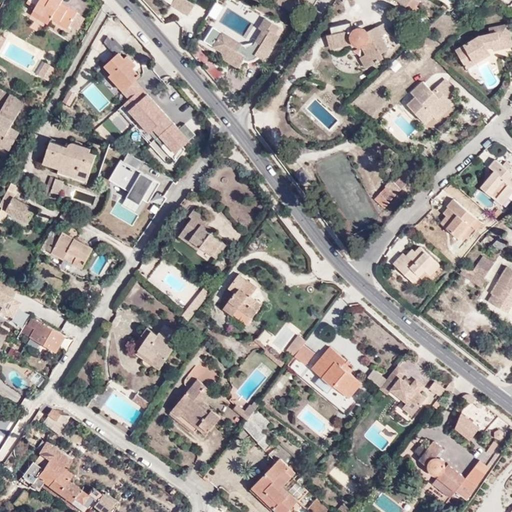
[(28,0),(27,2),(36,7),(35,9),(54,20),(69,28),(70,26),(79,10),(63,1),(63,0),(54,0),(28,0)]
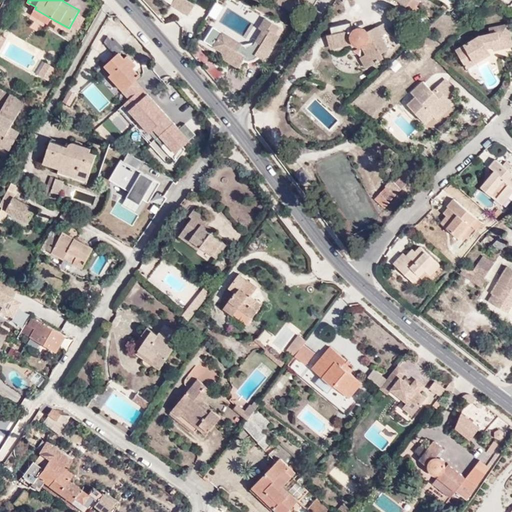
[(173,0),(171,3),(189,14),(195,3),(189,0),(173,0)]
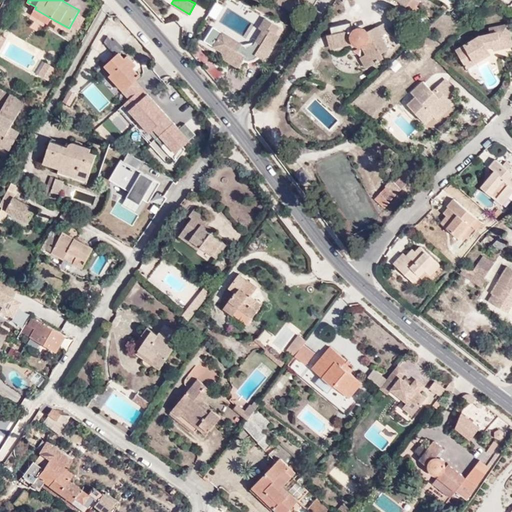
[(308,1),(305,0),(279,0),(300,14),(308,1)]
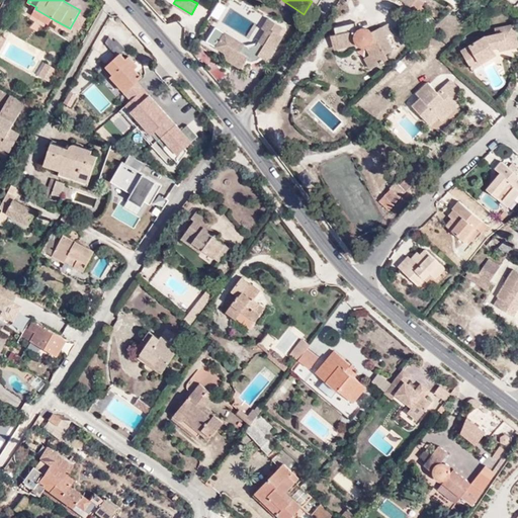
[(419,0),(391,0),(400,0),(419,13),(422,8),(418,5),(420,0),(419,0)]
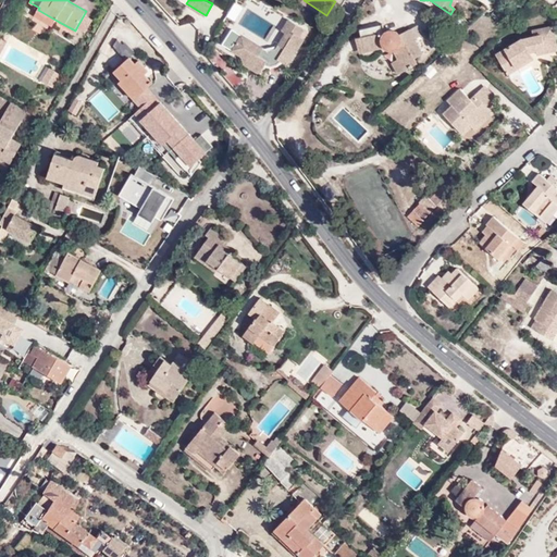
[(59,22),(38,10),(36,15),(56,26),(59,22)]
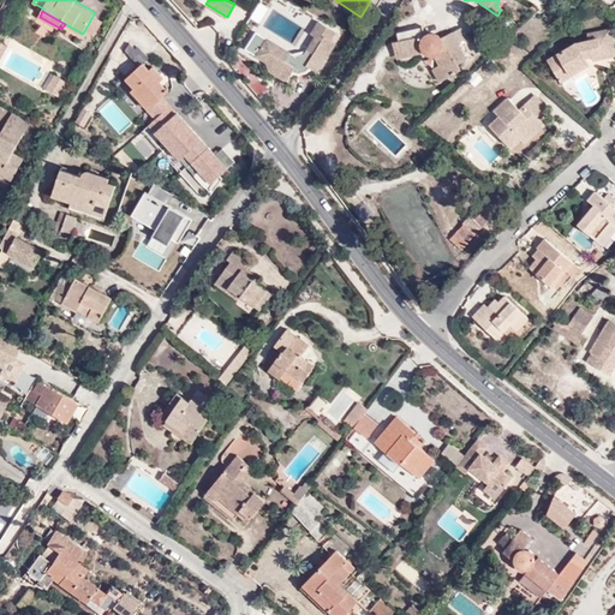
[(101,23),(93,17),(84,31),(93,37),(101,23)]
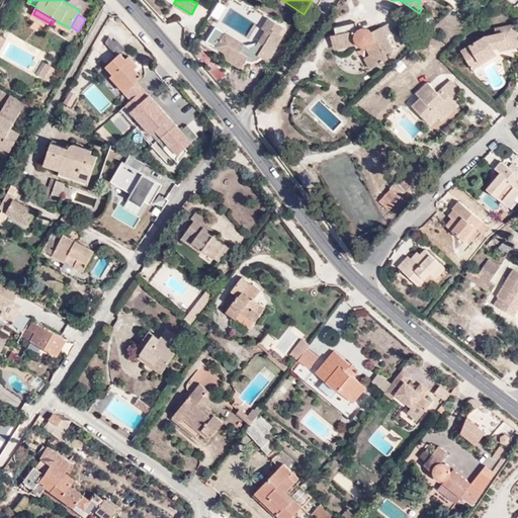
[(278,32),(281,26),(267,16),(260,27),(263,30),(256,41),(244,45),(224,31),(216,46),(224,51),(225,59),(240,68),(247,57),(258,55),(266,60),(282,34),(278,32)]
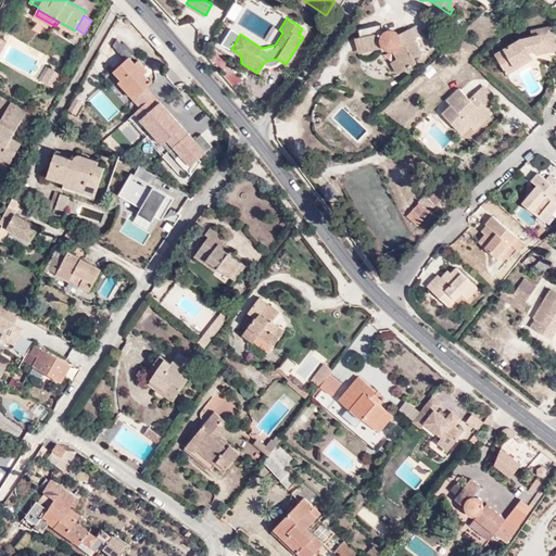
[(377,22),(354,27),(355,33),(351,35),(354,50),(379,42),(383,46),(388,47),(392,54),(387,59),(395,72),(414,60),(411,54),(425,45),(409,22),(396,29),(393,27),(389,26),(386,25),(381,27),(379,28),(377,22)]
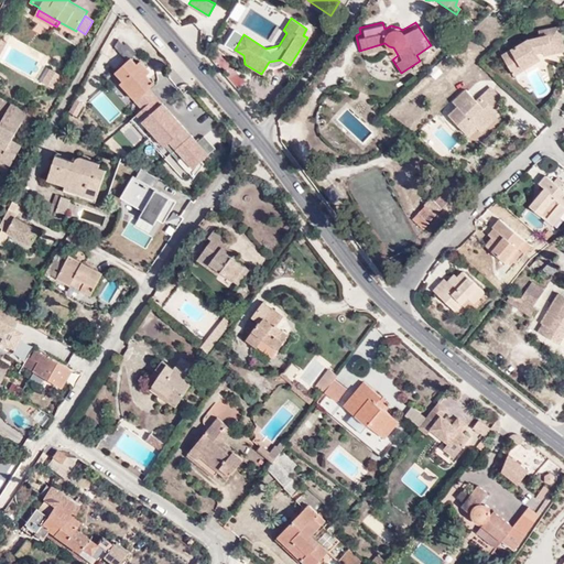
[(525,39),(505,51),(499,56),(510,75),(538,60),(533,51),(540,50),(561,44),(556,25),(535,30),(537,35),(525,39)]
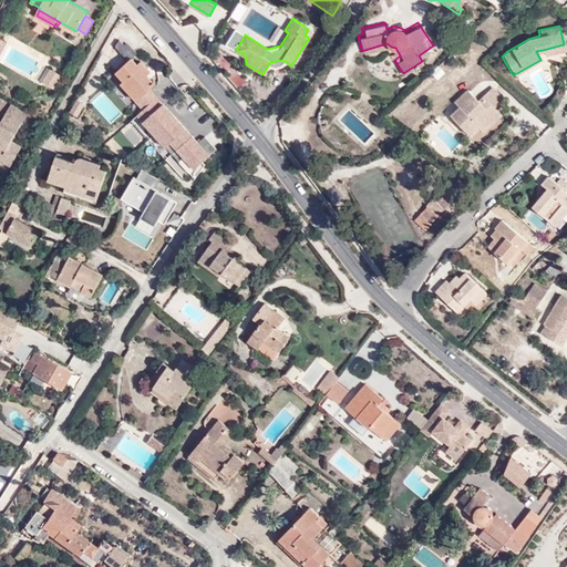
[(125,39),(115,45),(125,61),(135,54),(125,39)]
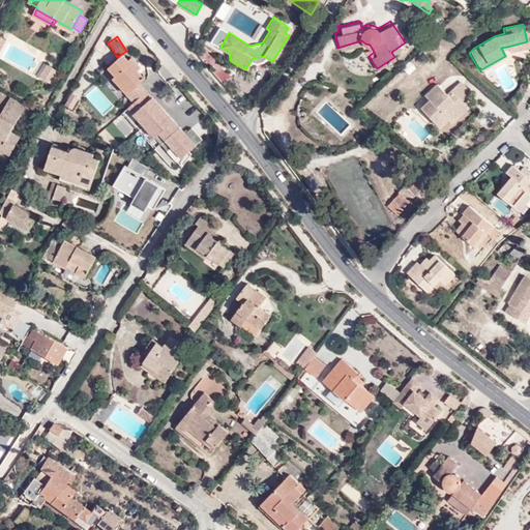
[(508,52),(528,47),(527,41),(507,47),(508,52)]
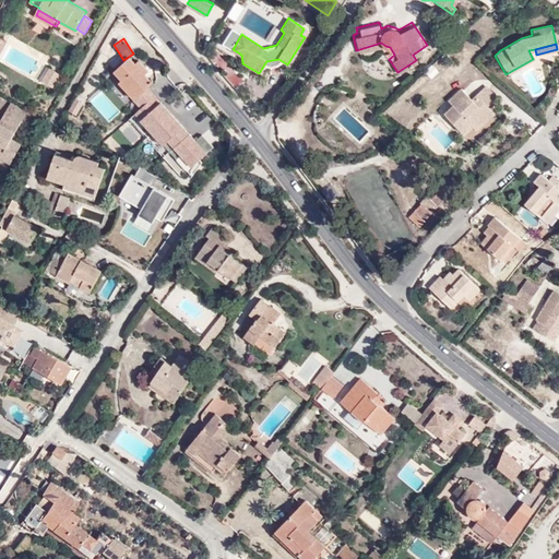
[(139,63),(133,58),(117,71),(125,80),(121,83),(137,100),(140,97),(151,87),(155,84),(147,75),(145,71),(149,69),(142,61),(139,63)]
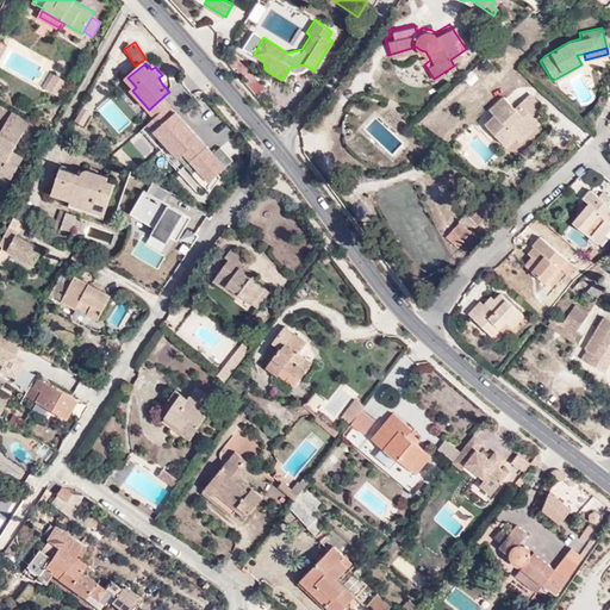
[(62,94),(69,80),(56,74),(49,88),(62,94)]
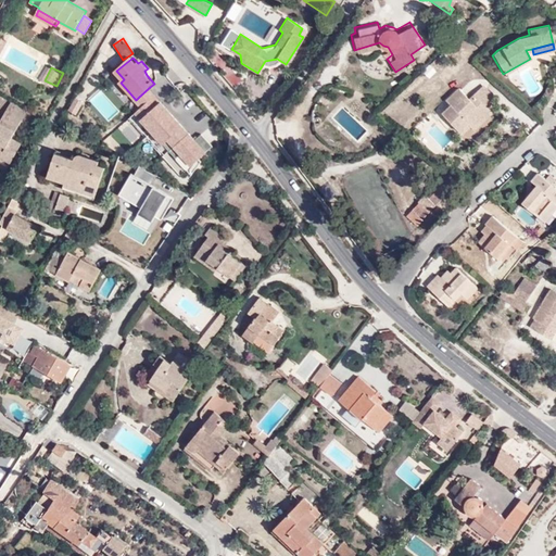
[(539,96),(538,86),(529,87),(529,96),(539,96)]
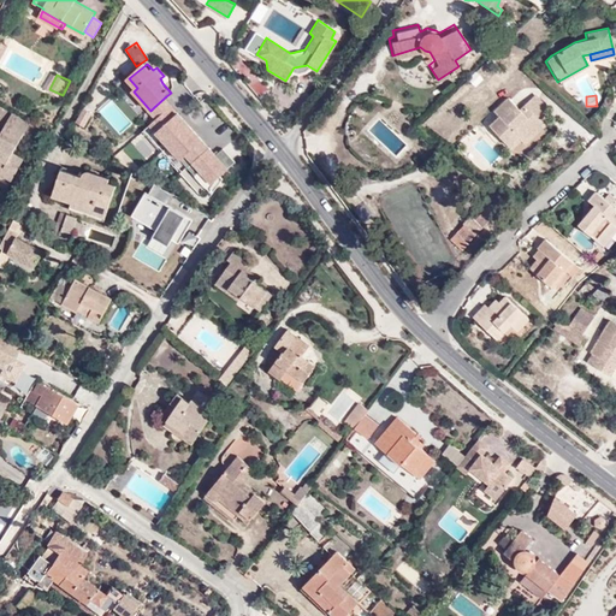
[(213,148),(166,96),(154,107),(152,110),(160,118),(153,124),(159,131),(199,175),(203,170),(215,182),(231,167),(238,161),(226,148),(219,155),(213,148)]
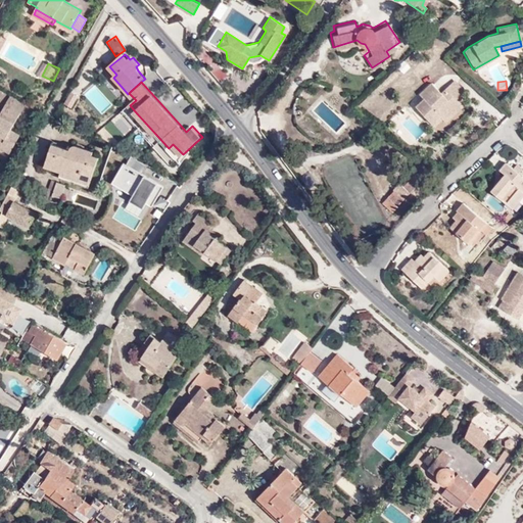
[(439,93),(430,83),(418,95),(420,98),(413,105),(431,125),(439,117),(442,121),(454,109),(447,102),(452,97),(443,89),(439,93)]
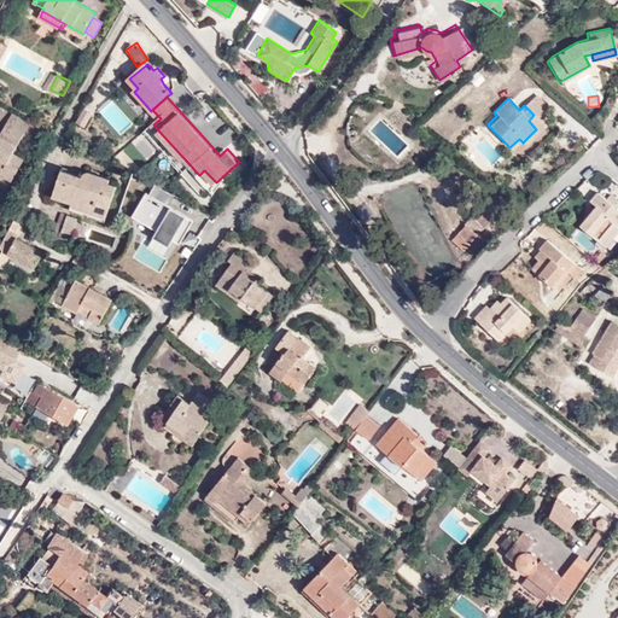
[(529,121),(536,129),(542,124),(534,115),(529,121)]
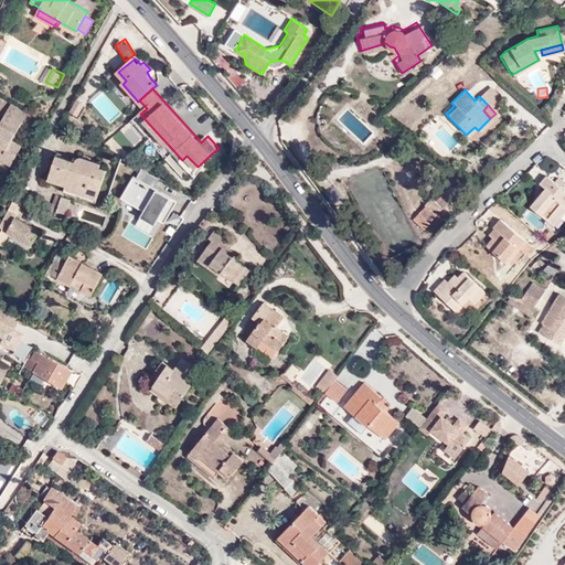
[(0,152),(13,162),(25,144),(17,138),(29,118),(12,108),(1,127),(0,128),(0,152)]
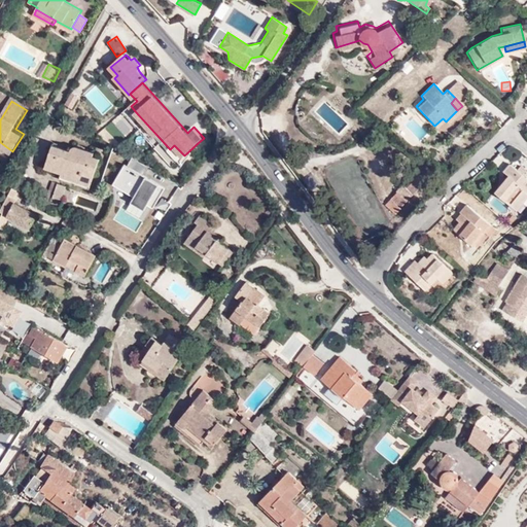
[(92,156),(93,152),(79,148),(75,146),(71,147),(68,151),(65,149),(49,144),(42,167),(67,176),(89,184),(98,160),(92,156)]
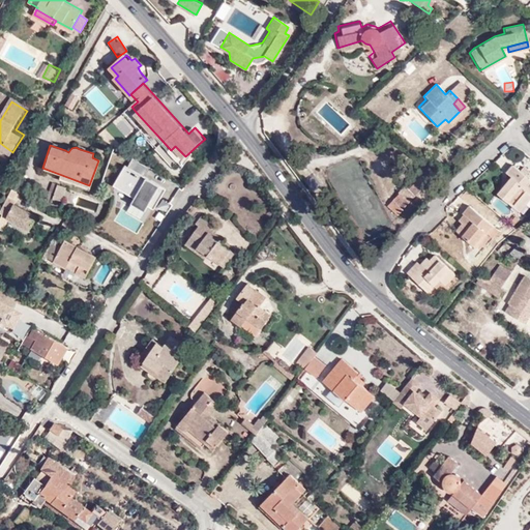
[(529,187),(529,180),(509,164),(503,173),(509,178),(496,194),(517,211),(529,195),(529,194),(527,192),(529,187)]
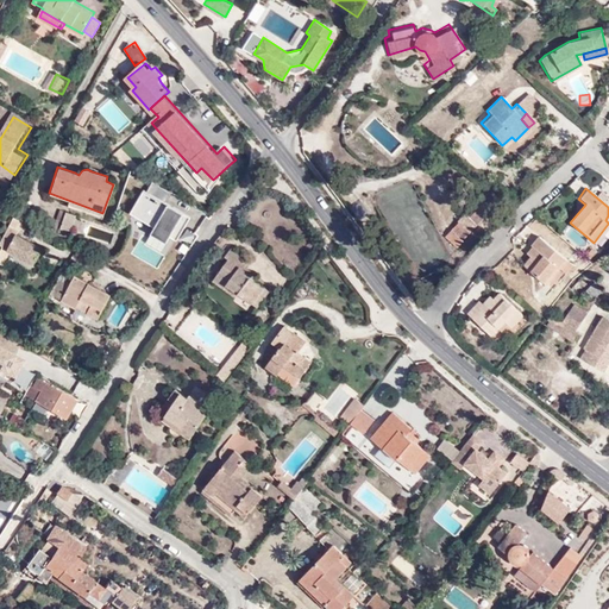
[(459,238),(488,207),(484,202),(481,206),(475,201),(441,236),(453,248),(460,239),(459,238)]
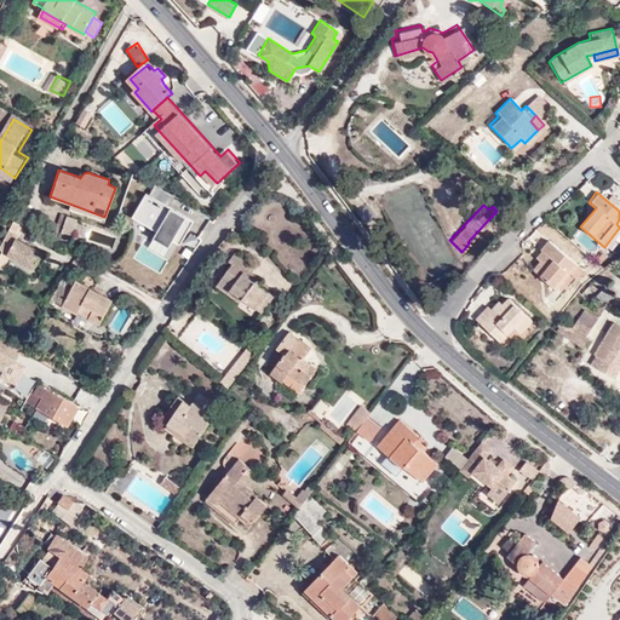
[(61,230),(69,234),(74,219),(64,216),(58,213),(51,234),(58,236),(61,230)]
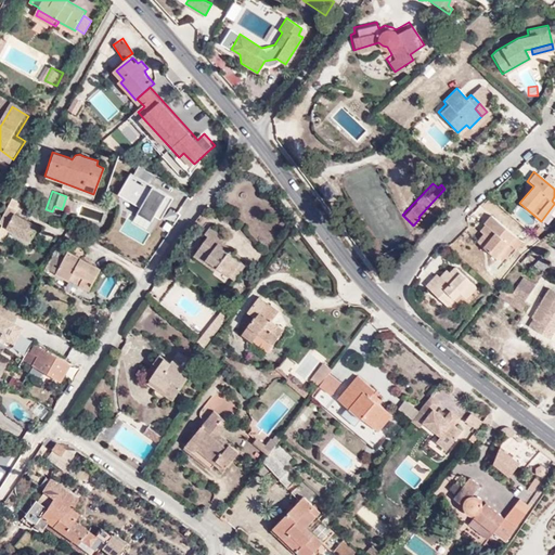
[(62,209),(54,206),(52,211),(60,215),(62,209)]
